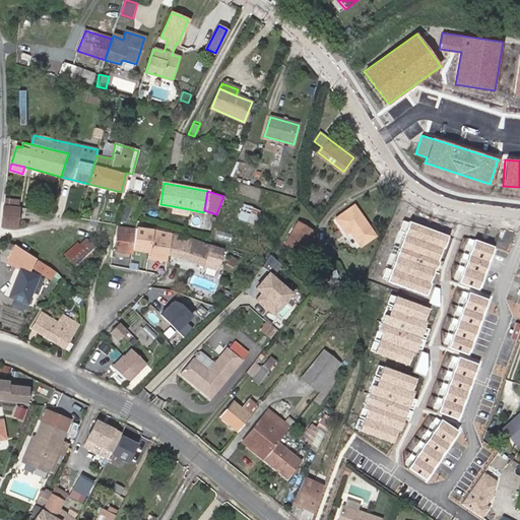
[(5,198),(4,206),(19,208),(19,201),(5,198)]
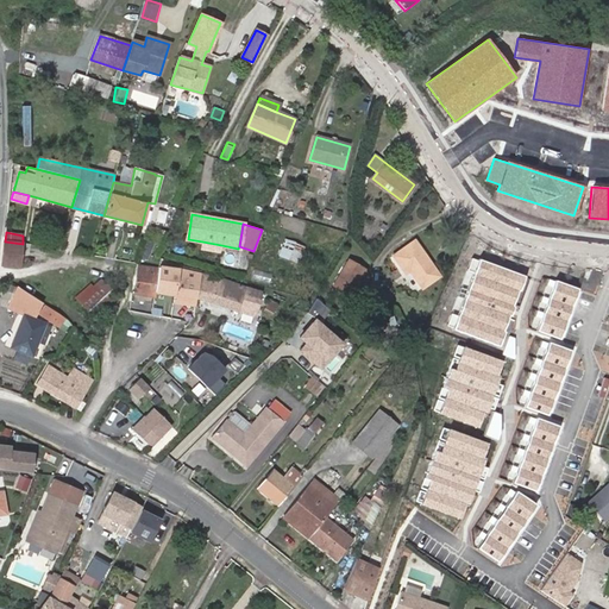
[(305,246),(287,239),(280,256),(297,263),(305,246)]
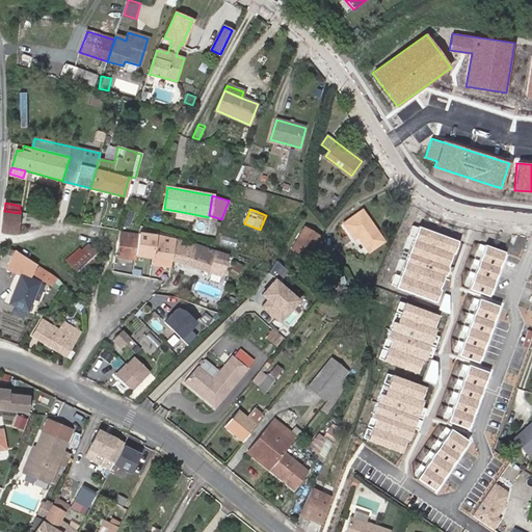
[(4,211),(2,232),(17,233),(20,213),(4,211)]
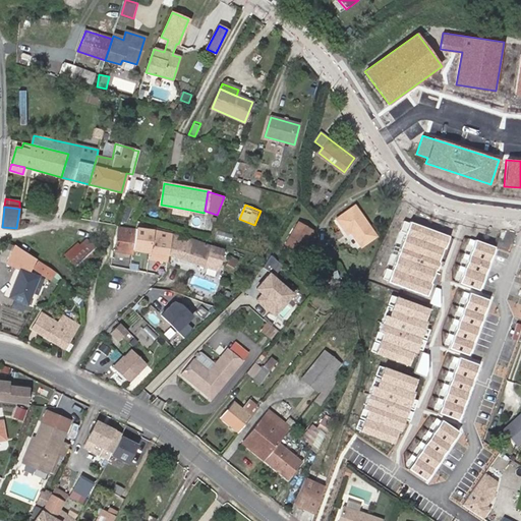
[(189,210),(173,207),(173,213),(188,216),(189,210)]
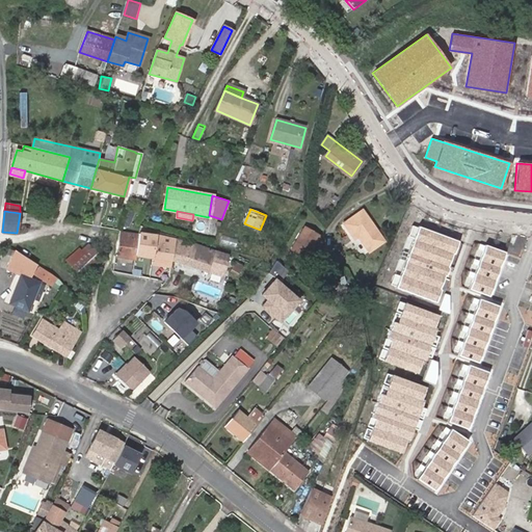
[(384,241),(363,211),(343,223),(354,239),(357,237),(369,253),(384,241)]
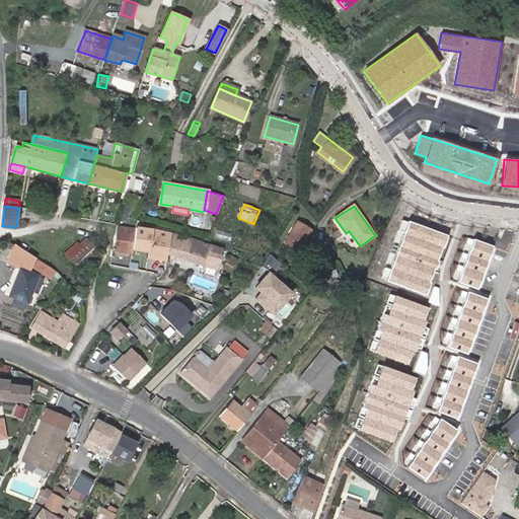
[(298,251),(310,230),(297,222),(285,243),(298,251)]
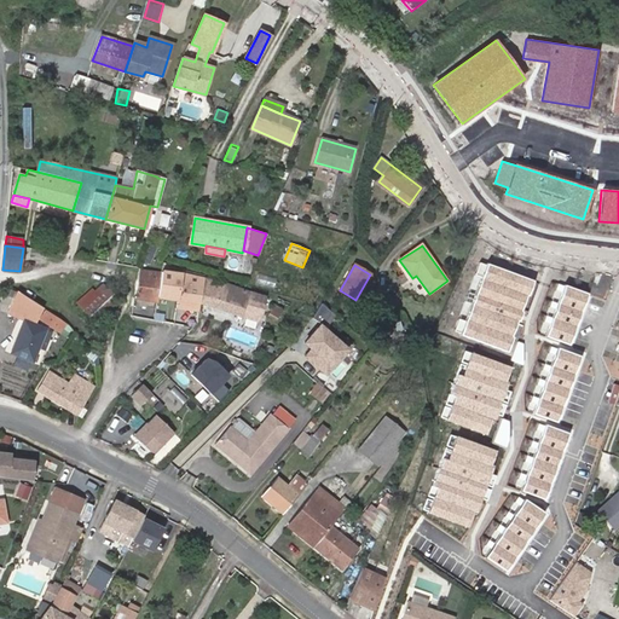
[(532,281),(487,265),(461,334),(505,351),(532,281)]
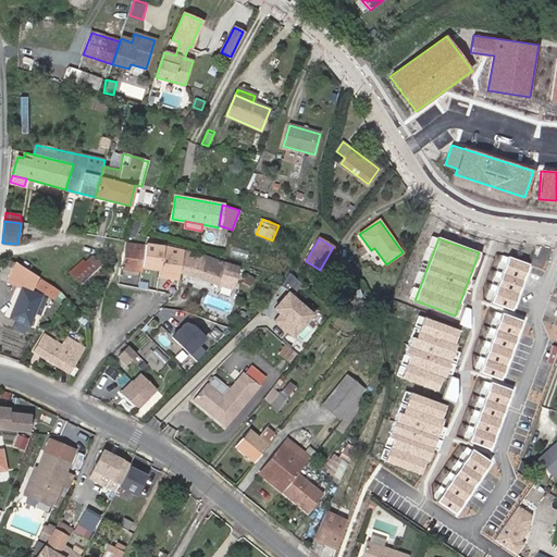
[(141,267),(146,244),(127,240),(123,267),(141,270),(141,267)]
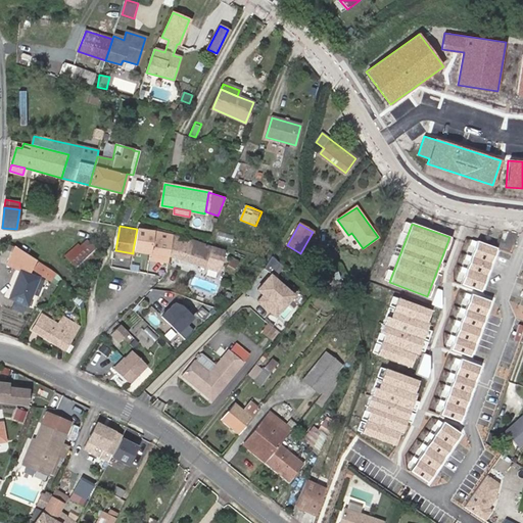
[(153,232),(137,229),(133,250),(150,252),(153,232)]
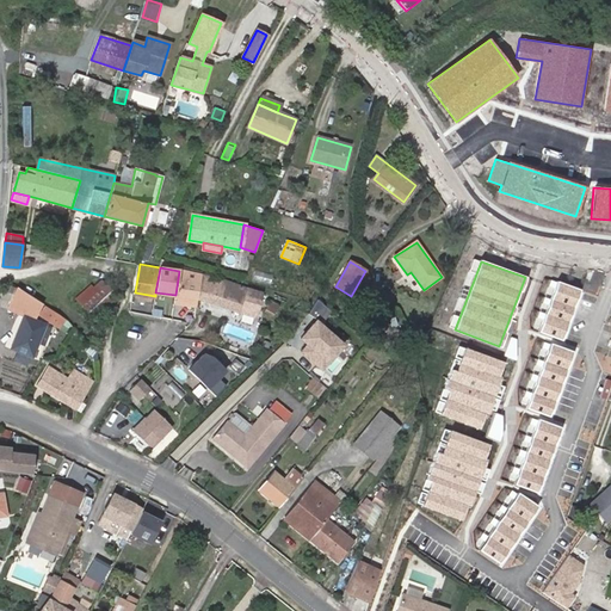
[(176,295),(174,304),(196,308),(197,298),(202,276),(179,271),(176,295)]
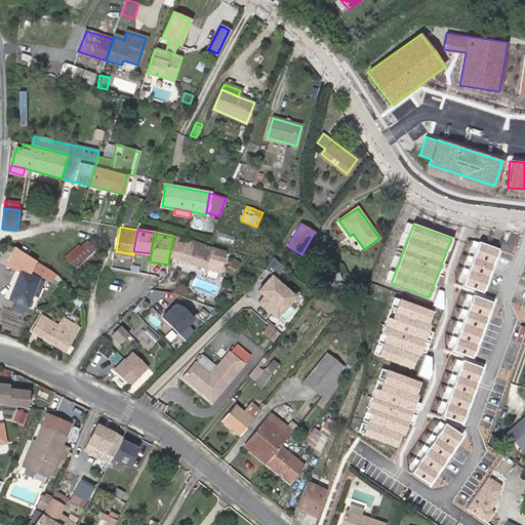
[(173,237),(169,256),(183,261),(184,259),(207,268),(210,257),(213,248),(189,239),(173,237)]
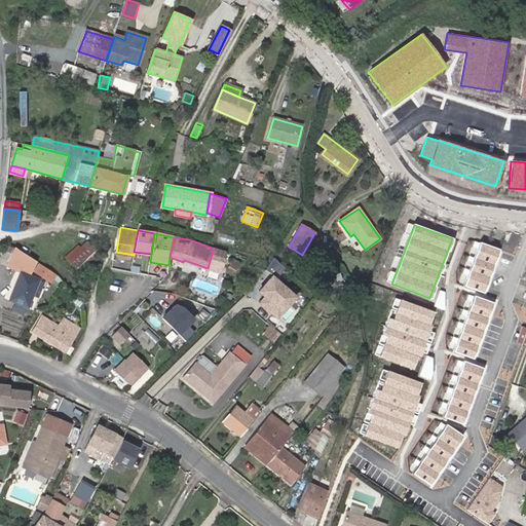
[(101,256),(87,241),(81,248),(78,245),(66,256),(82,272),(101,256)]
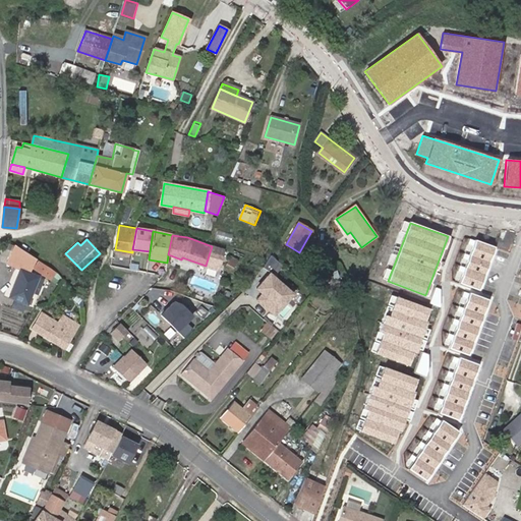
[(494,247),(475,240),(459,283),(477,290),(494,247)]
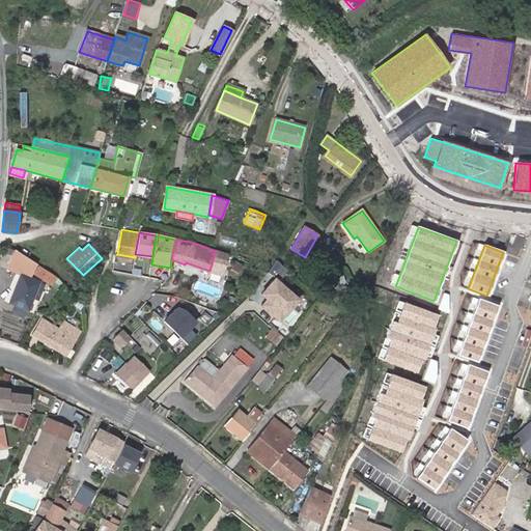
[(37,263),(16,249),(7,270),(21,275),(10,302),(29,309),(33,298),(39,282),(31,279),(37,263)]
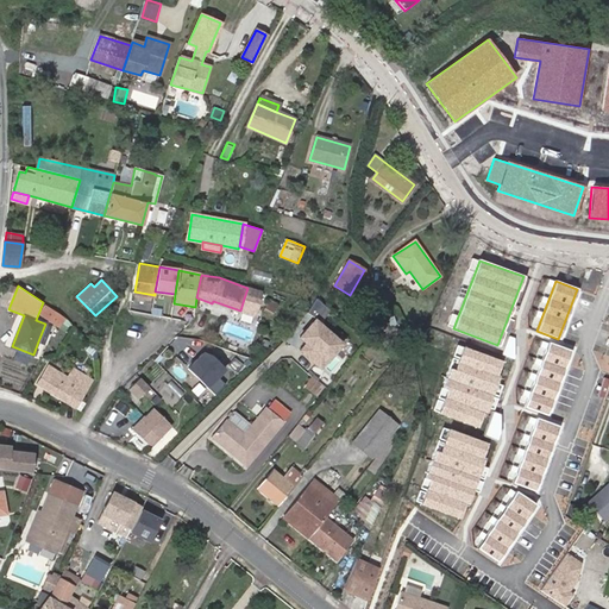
[(248,288),(244,299),(250,300),(252,294),(257,295),(259,292),(253,290),(248,288)]
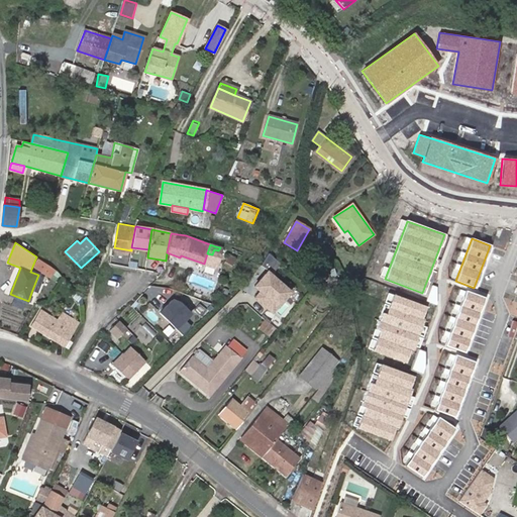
[(232,268),(237,257),(229,253),(224,265),(232,268)]
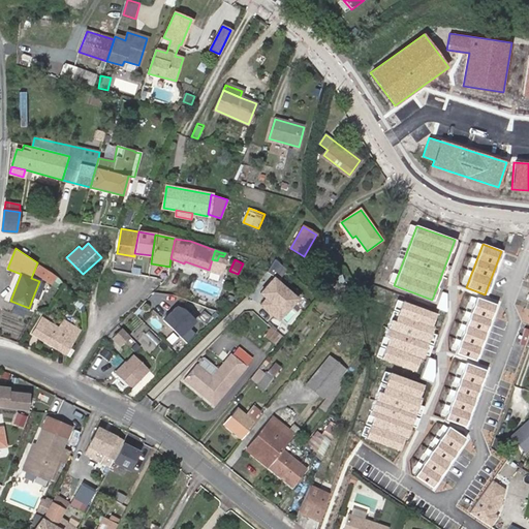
[(268,272),(280,278),(285,267),(273,260),(268,272)]
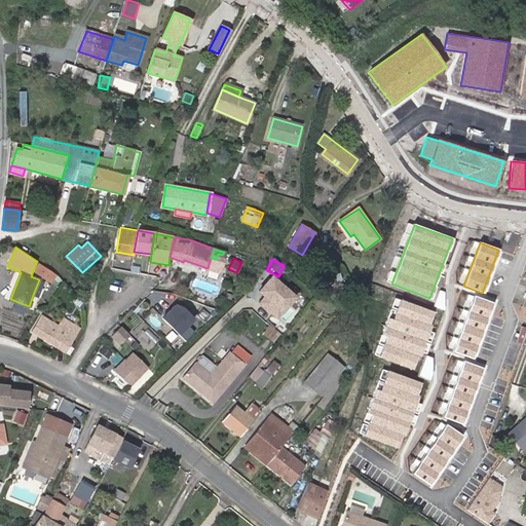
[(57,274),(40,264),(35,271),(51,282),(57,274)]
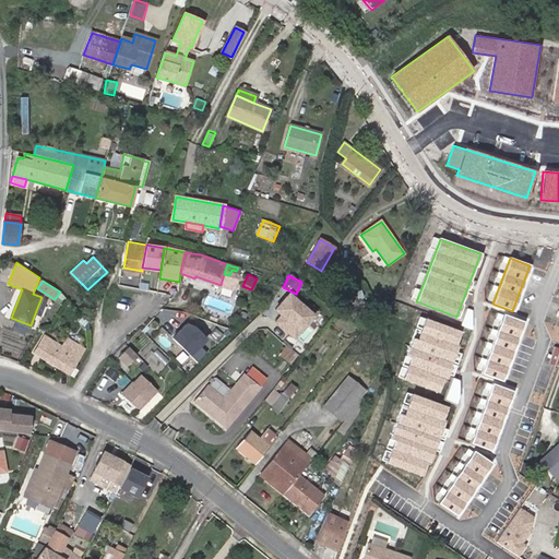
[(314,316),(287,293),(272,309),(280,317),(275,322),(295,339),(314,316)]
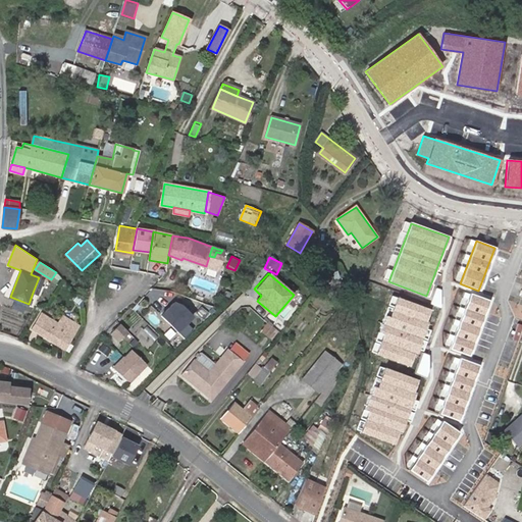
[(44,279),(39,277),(33,293),(38,296),(44,279)]
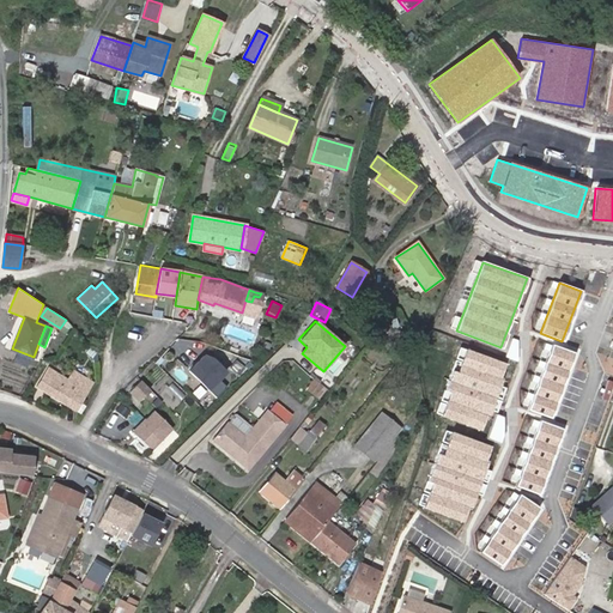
[(575,354),(553,345),(527,410),(550,418),(575,354)]
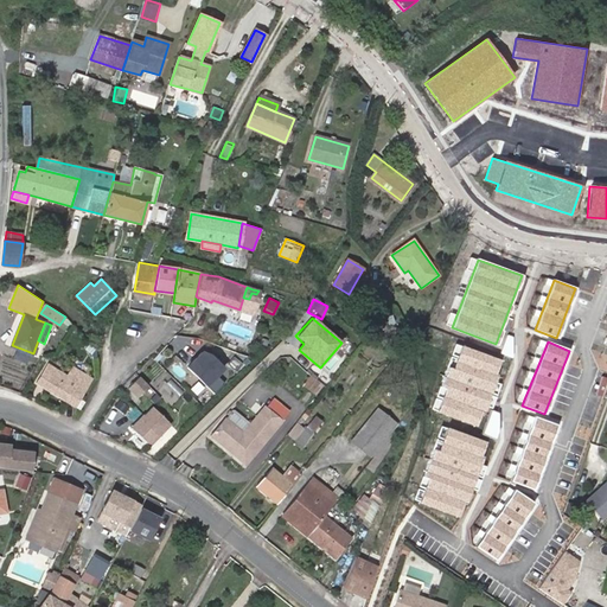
[(499,359),(455,344),(430,411),(473,428),(499,359)]
